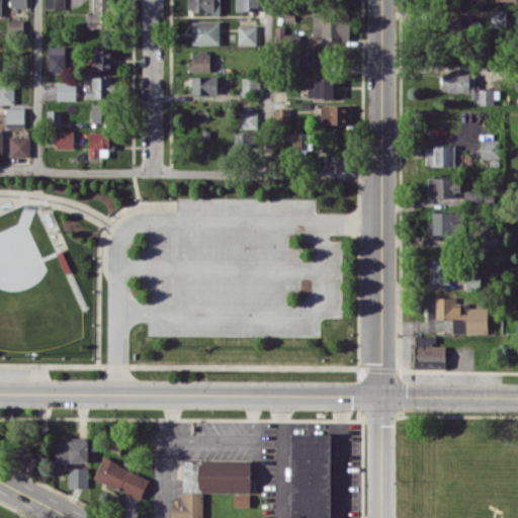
[(45,0),(45,8),(64,8),(64,0),(45,0)]
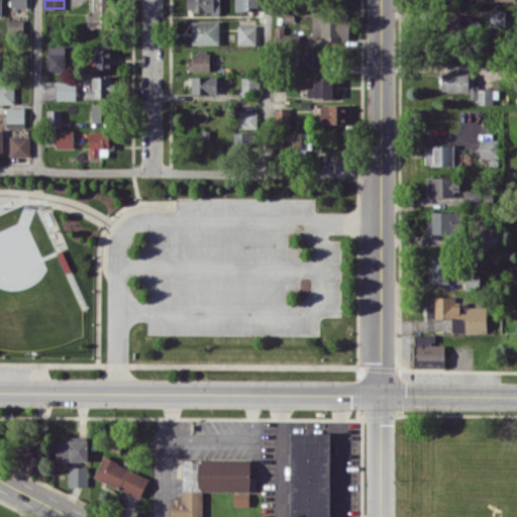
[(92,0),(93,13),(88,13),(88,27),(110,26),(109,0),(92,0)]
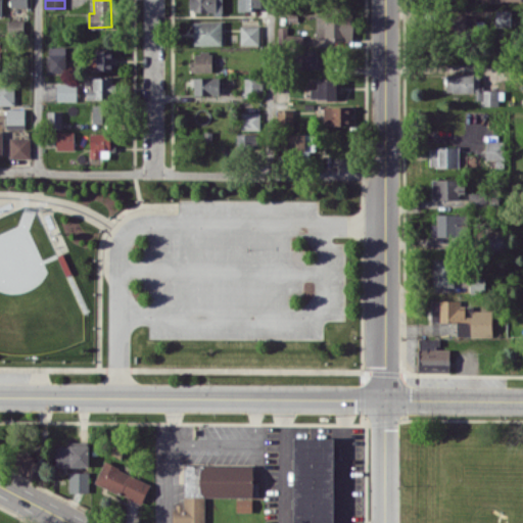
[(188,0),(189,11),(212,11),(214,15),(223,15),(222,0),(188,0)]
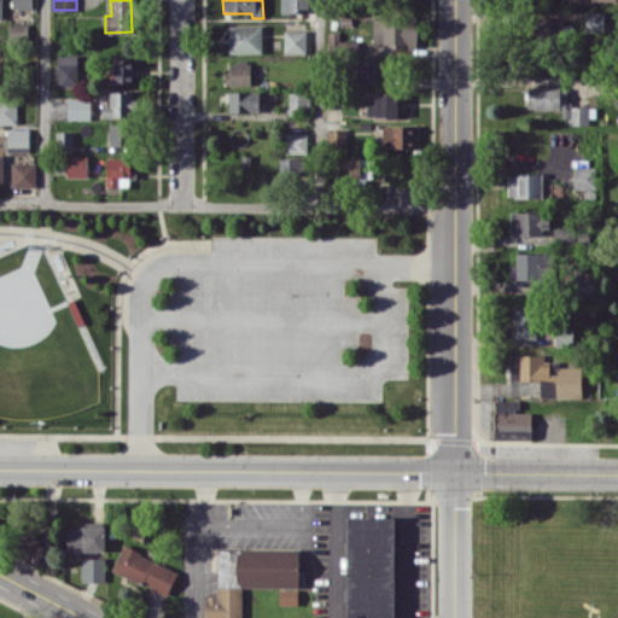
[(281,0),(283,12),(308,12),(307,0),(281,0)]
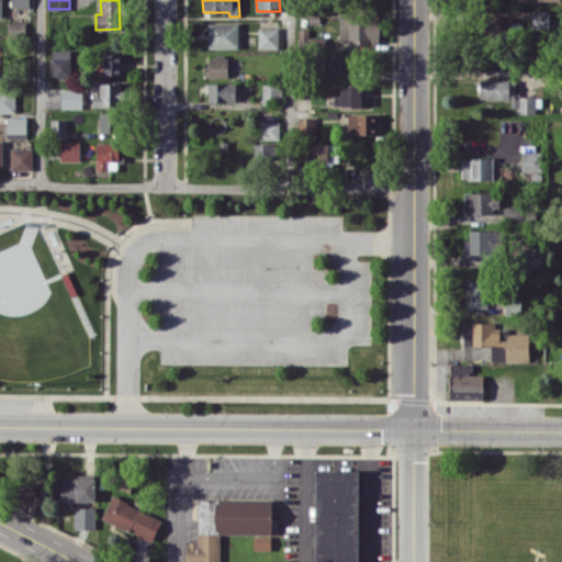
[(532,27),(549,27),(549,11),(532,10),(532,27)]
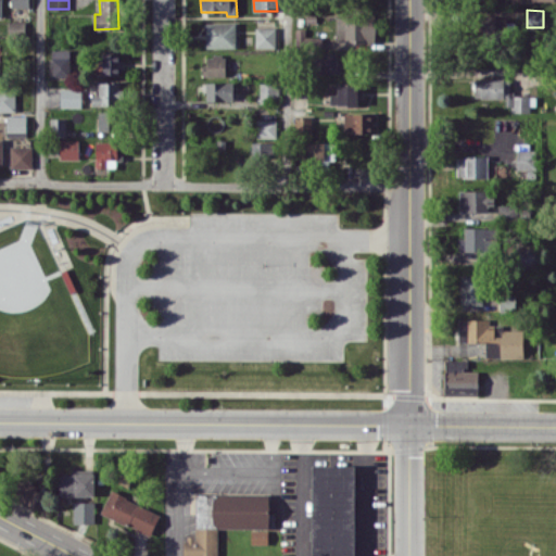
[(336,40),(346,40),(346,42),(376,43),(376,17),(337,17),(336,40)]
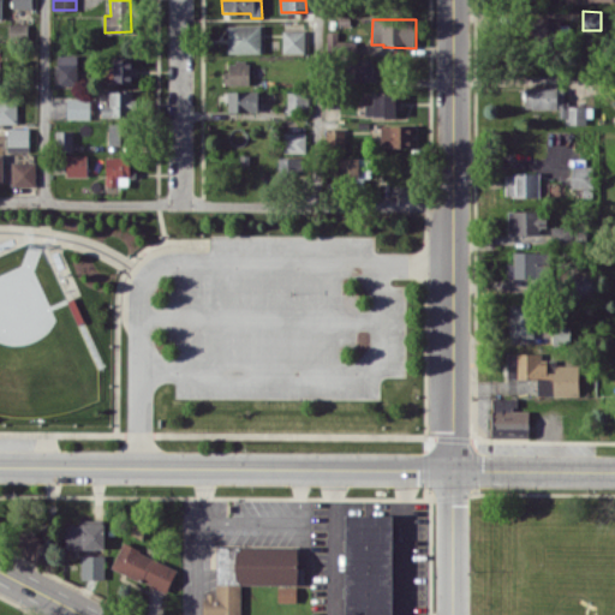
[(228,53),(261,52),(261,24),(227,25),(228,53)]
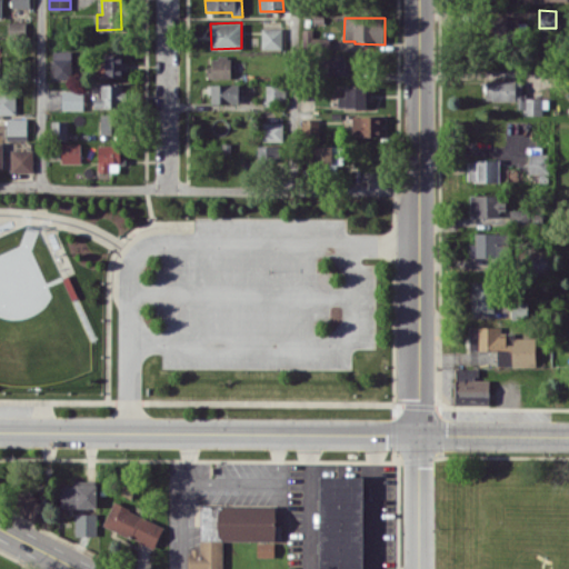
[(261,49),(282,49),(281,27),(261,28),(261,49)]
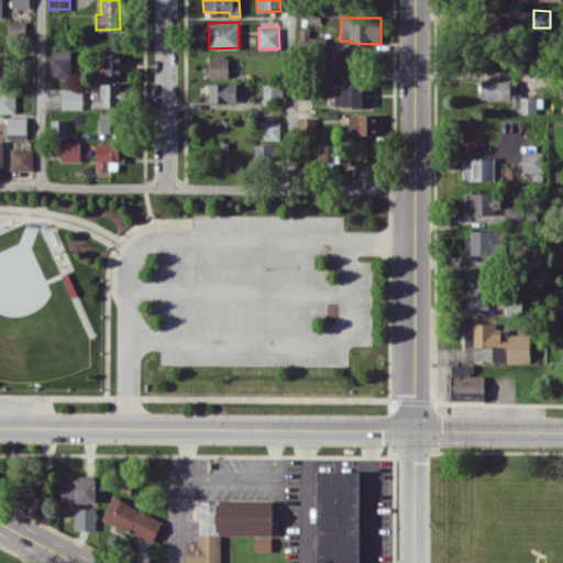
[(70,50),(52,50),(53,78),(72,77),(70,50)]
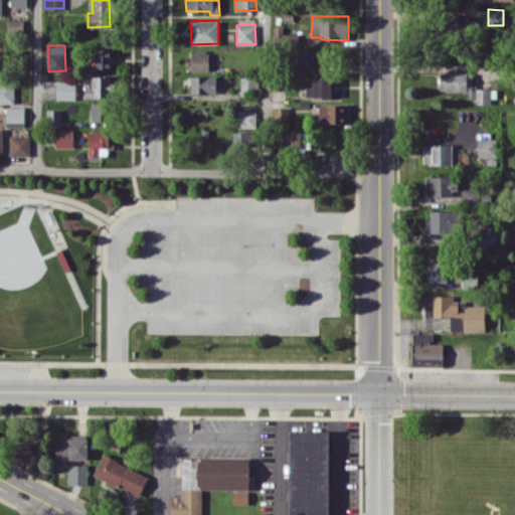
[(96,48),(95,68),(112,69),(112,49),(96,48)]
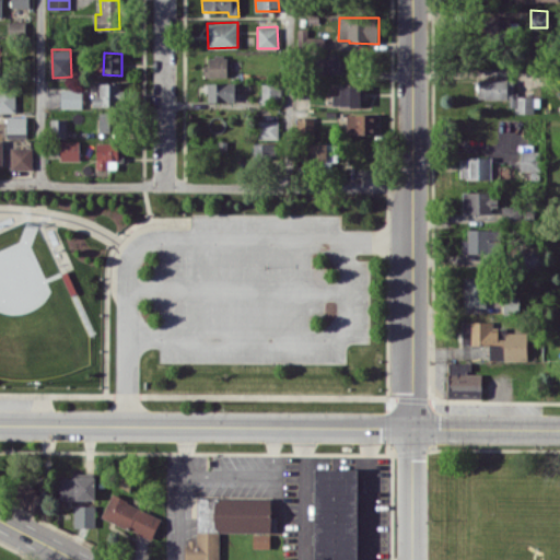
[(340,73),(341,54),(318,53),(317,73),(340,73)]
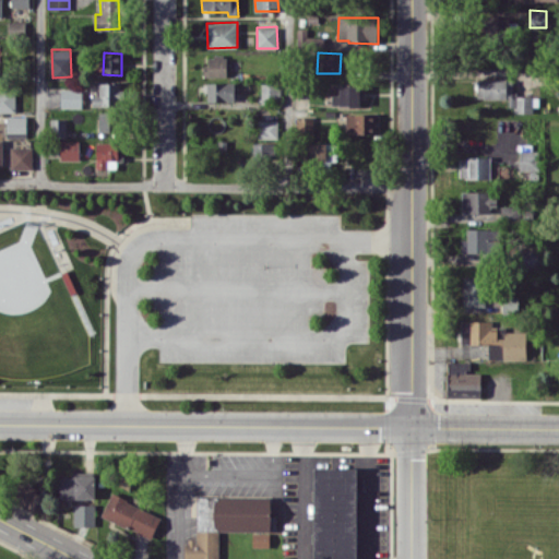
[(205,76),(227,76),(227,56),(205,56),(205,76)]
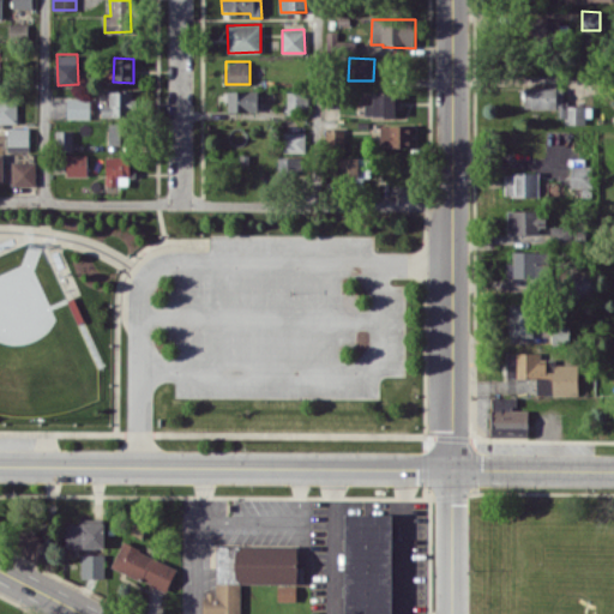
[(561,124),(585,124),(585,106),(564,106),(564,86),(524,85),(524,108),(561,108),(561,124)]
